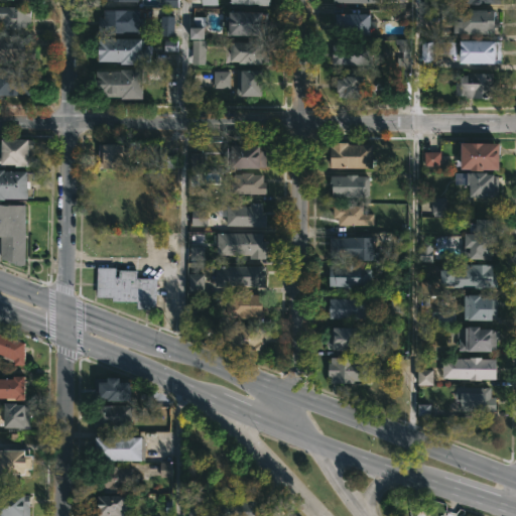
[(177,8),(177,0),(163,0),(163,8),(177,8)]
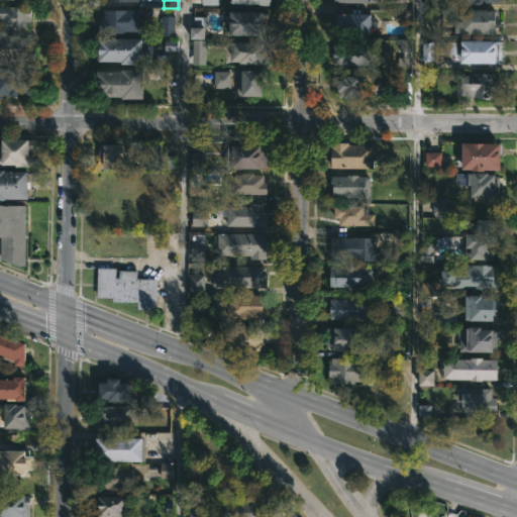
[(0,7),(20,7),(20,9),(30,9),(30,29),(0,30),(0,7)]
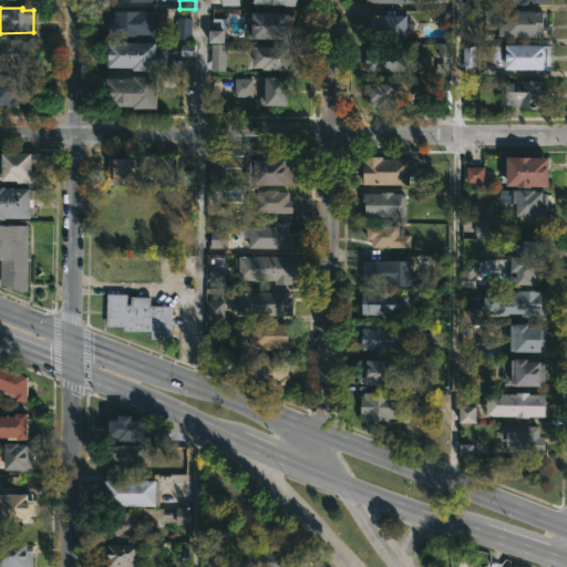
[(545,12),(545,23),(549,23),(549,31),(545,31),(544,38),(537,39),(498,38),(500,24),(505,24),(505,11),(545,12)]
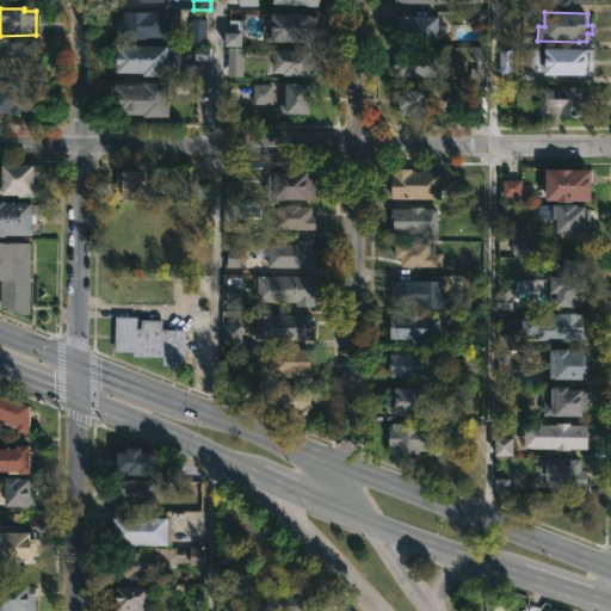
[(165,13),(165,22),(171,22),(171,42),(117,41),(117,22),(123,22),(123,13),(165,13)]
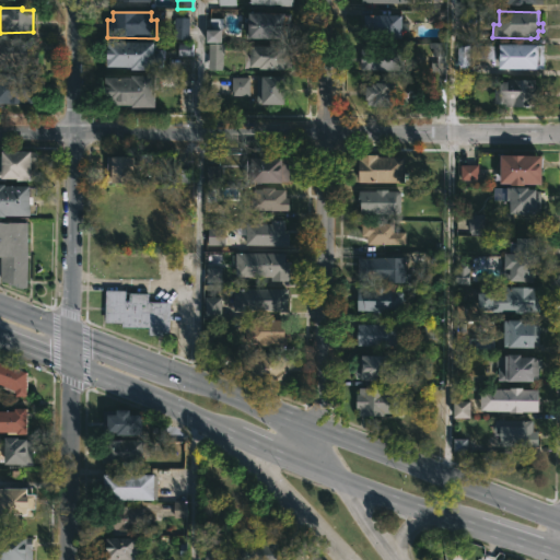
[(290,39),(242,39),(242,23),(248,23),(248,13),(290,13),(290,39)]
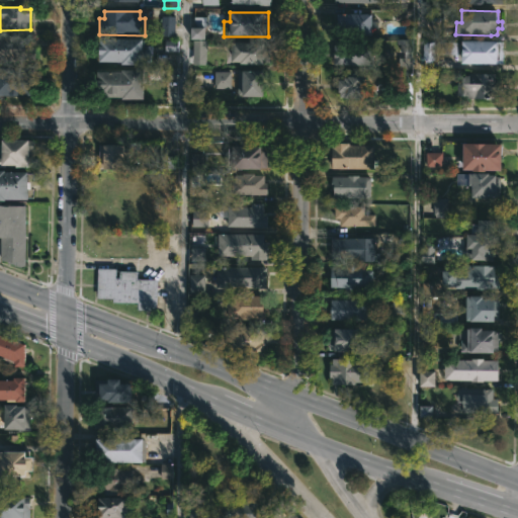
[(372,36),(337,36),(338,15),(372,15),(372,36)]
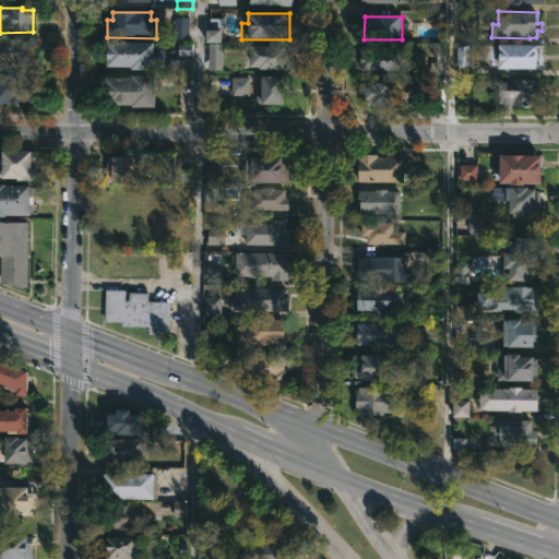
[(188,19),(174,19),(174,39),(188,39),(188,19)]
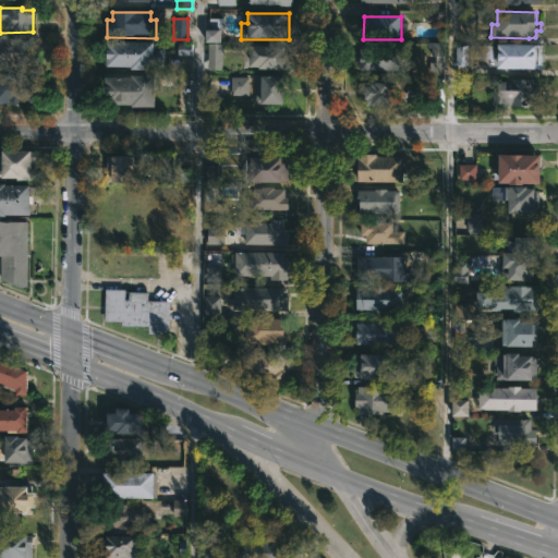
[(220,43),(220,29),(205,31),(205,43),(220,43)]
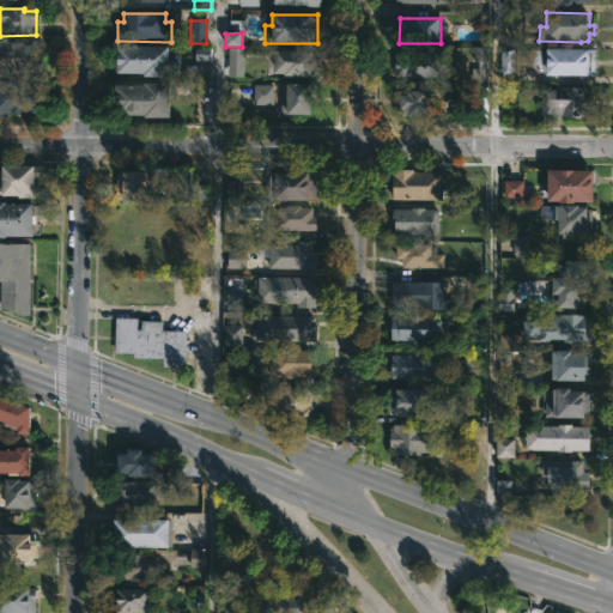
[(35,54),(35,59),(42,59),(41,72),(0,71),(0,44),(35,44),(35,54)]
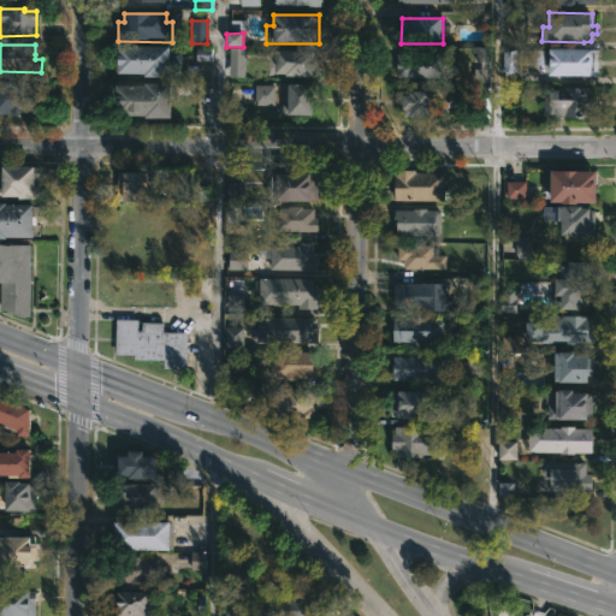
[(171,48),(171,60),(181,60),(179,76),(170,76),(170,80),(144,80),(144,76),(118,76),(119,47),(171,48)]
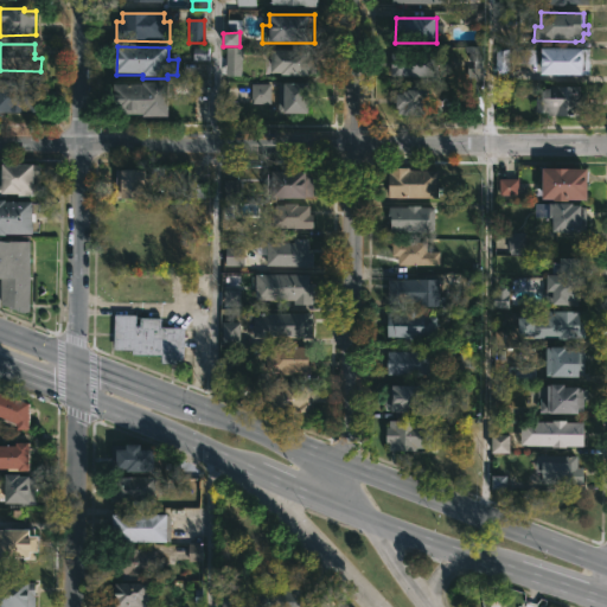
[(208,61),(208,46),(193,46),(193,61),(208,61)]
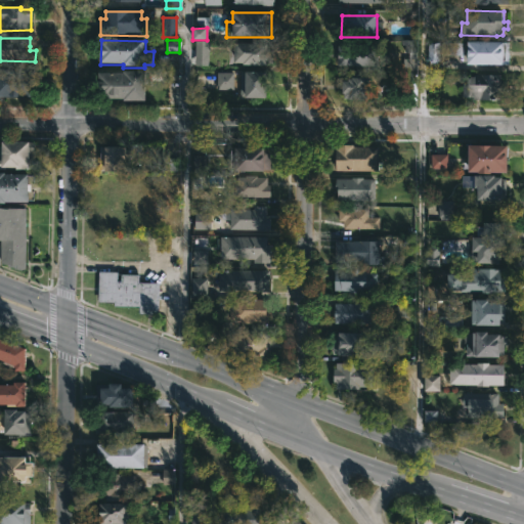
[(208,41),(194,41),(194,66),(208,66),(208,41)]
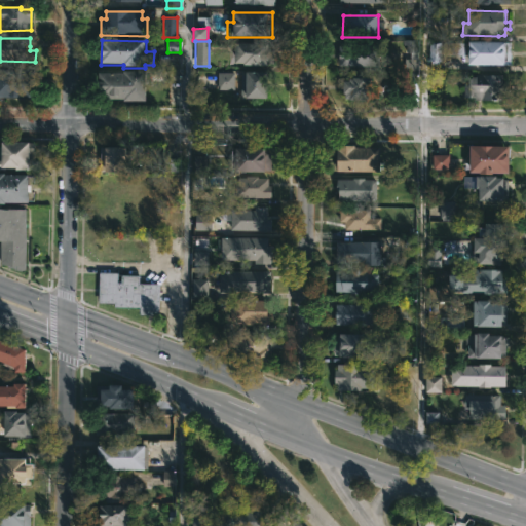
[(417,54),(418,73),(405,73),(405,60),(411,60),(411,54),(403,54),(403,41),(419,41),(419,54),(417,54)]
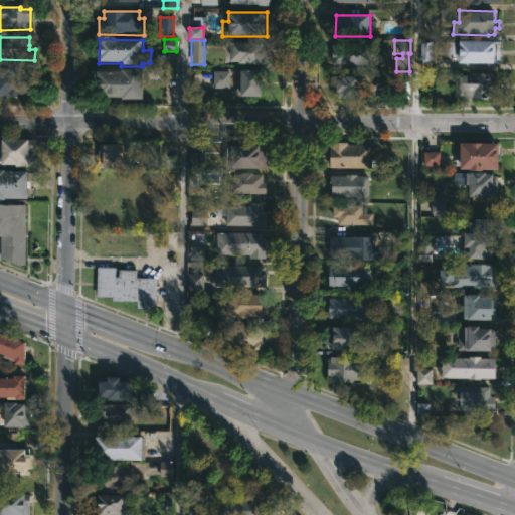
[(264,42),(263,51),(267,51),(267,62),(262,62),(262,64),(230,62),(230,41),(264,42)]
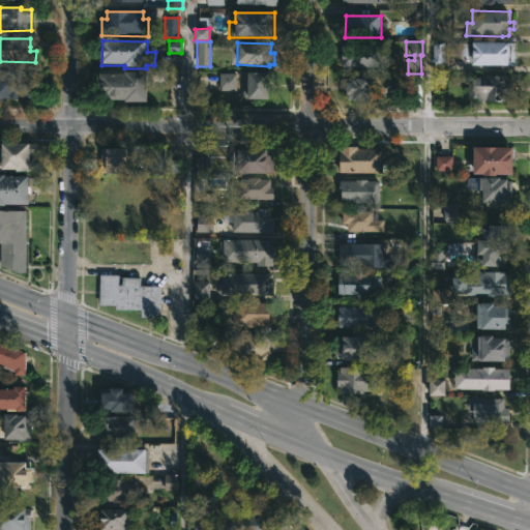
[(435,64),(444,64),(444,42),(434,43),(435,64)]
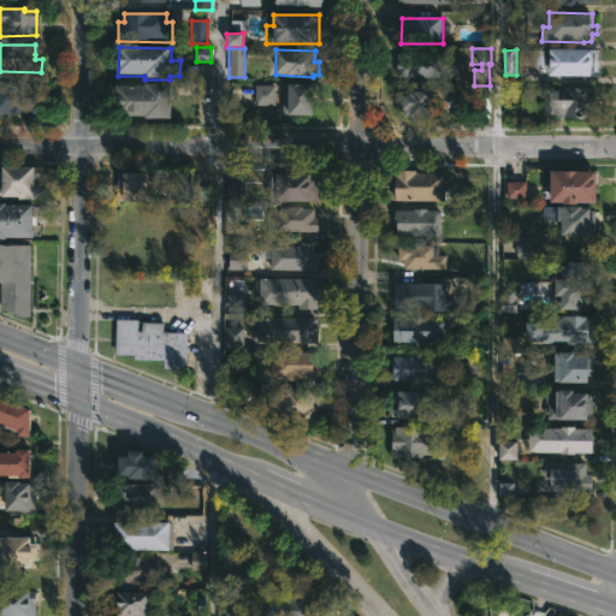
[(544,51),(519,51),(519,65),(544,64),(544,51)]
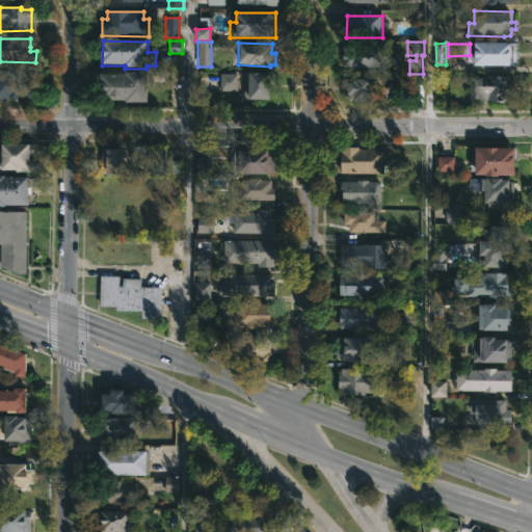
[(512,68),(475,67),(475,44),(517,44),(516,65),(512,68)]
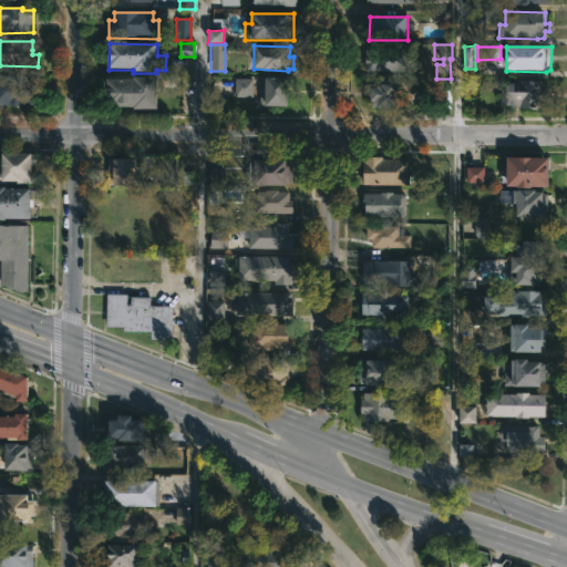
[(409,72),(366,72),(366,49),(409,50),(409,72)]
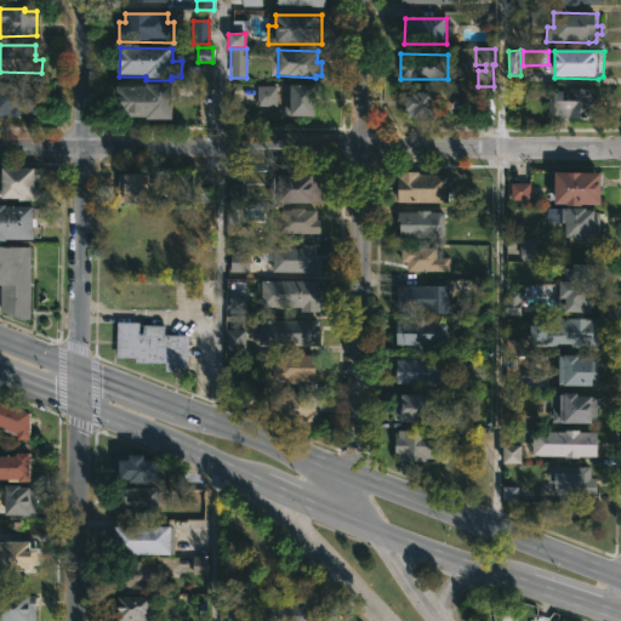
[(0,81),(10,81),(10,83),(41,84),(41,115),(0,115),(0,81)]
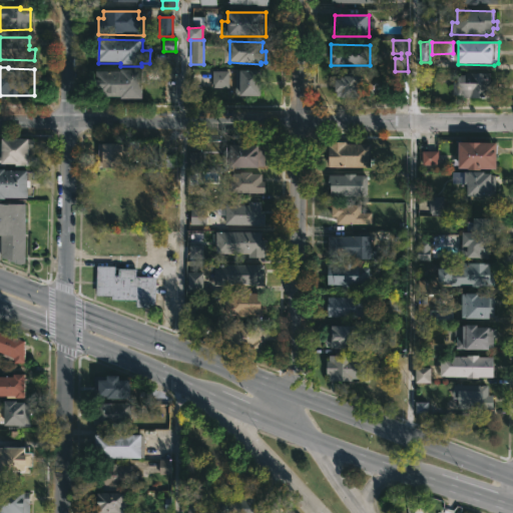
[(142,70),(142,100),(95,98),(96,72),(120,73),(120,70),(142,70)]
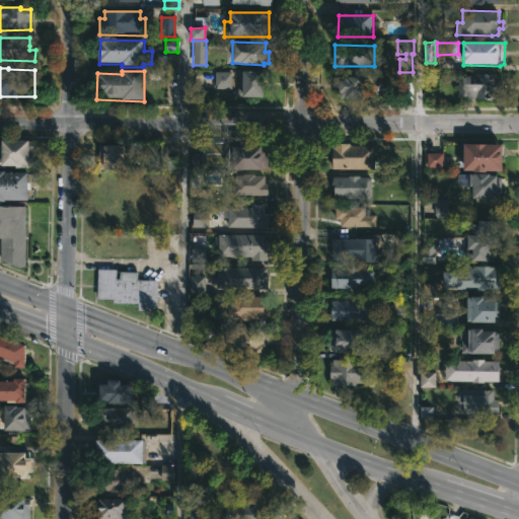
[(264,90),(264,97),(237,95),(237,72),(264,71),(264,90)]
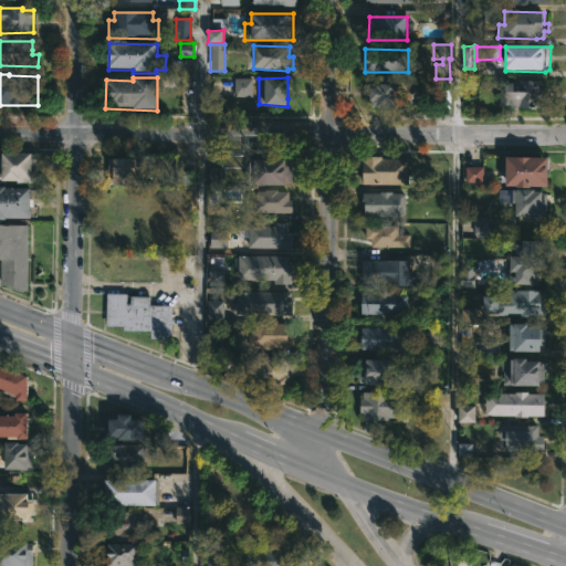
[(252,96),(252,79),(233,79),(233,96),(252,96)]
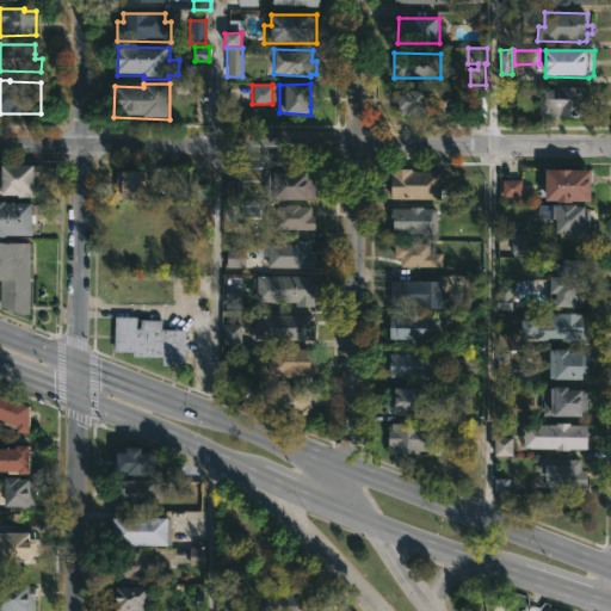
[(585,87),(585,97),(588,97),(588,107),(584,107),(584,117),(581,117),(581,121),(563,119),(563,125),(556,125),(556,110),(550,110),(550,115),(539,115),(539,92),(556,92),(556,98),(562,98),(562,87),(585,87)]
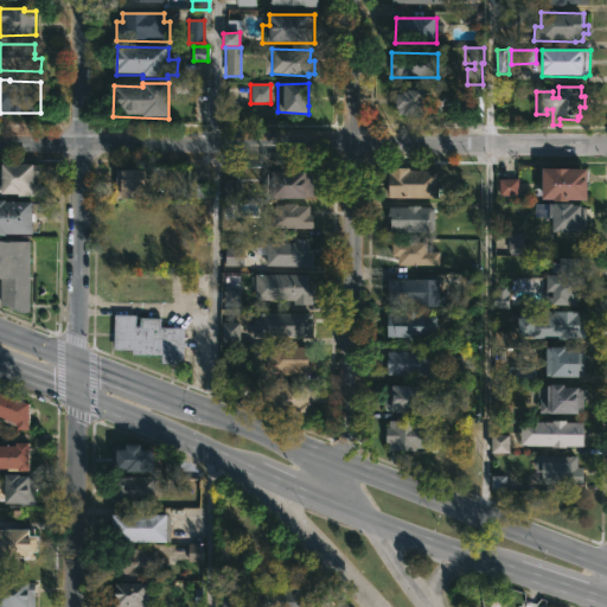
[(422,91),(428,91),(427,117),(400,116),(400,109),(397,109),(397,104),(393,104),(393,100),(397,100),(397,95),(404,95),(404,93),(408,94),(408,91),(422,91)]
